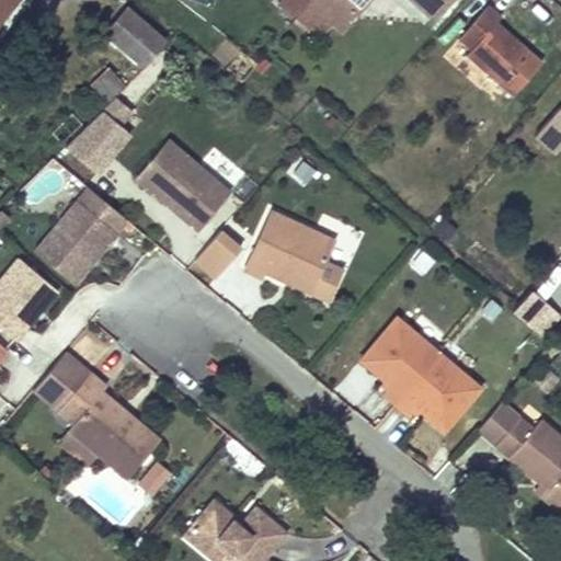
[(0,0),(0,19),(14,0),(0,0)]
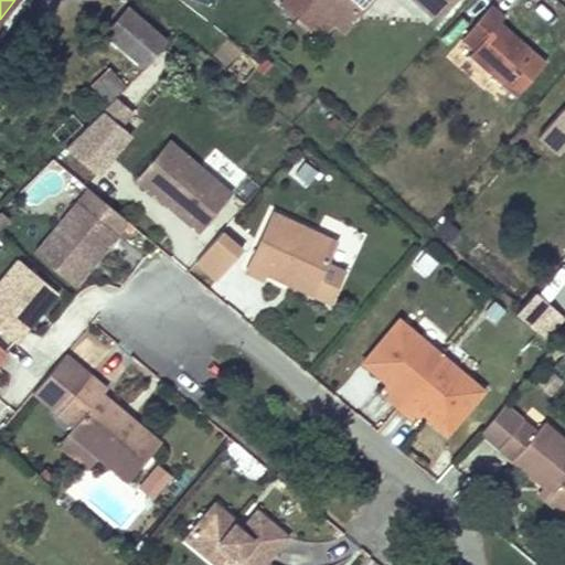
[(283,0),(281,2),(298,17),(313,0),(283,0)]
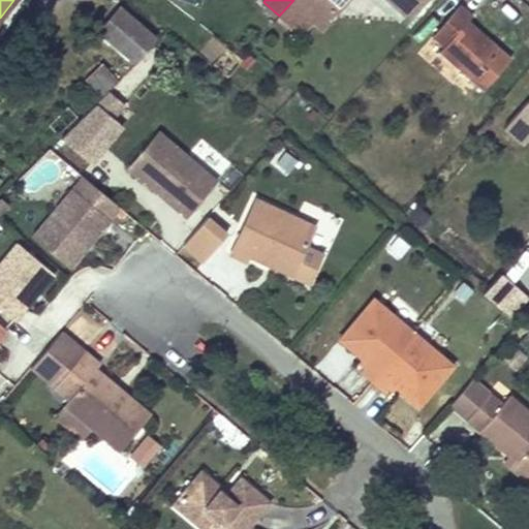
[(318,0),(296,0),(315,19),(325,6),(318,0)]
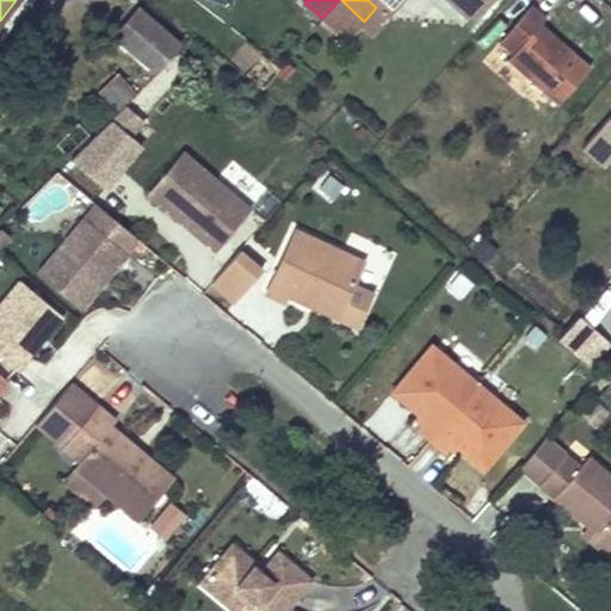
[(481,0),(368,0),(376,7),(384,14),(396,0),(449,0),(467,17),(481,0)]
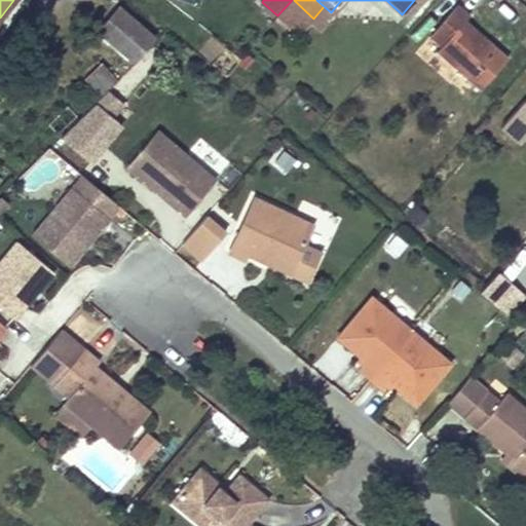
[(509,58),(465,21),(470,15),(457,5),(430,36),(442,46),(438,51),(481,88),(509,58)]
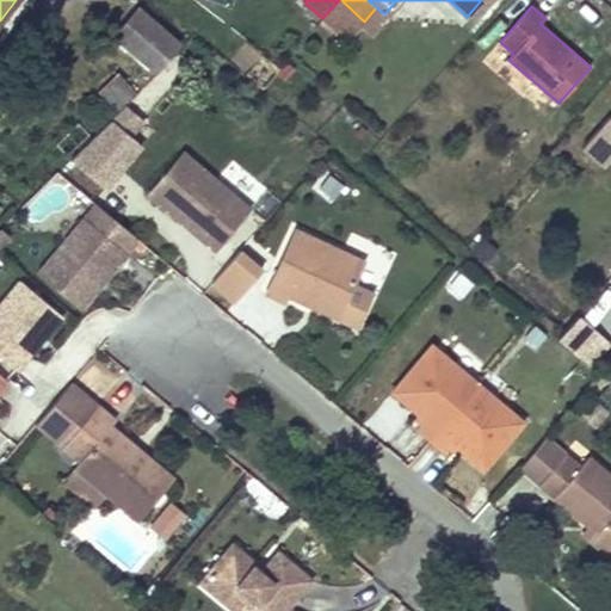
[(180,43),(139,7),(125,23),(113,37),(155,72),(180,43)]
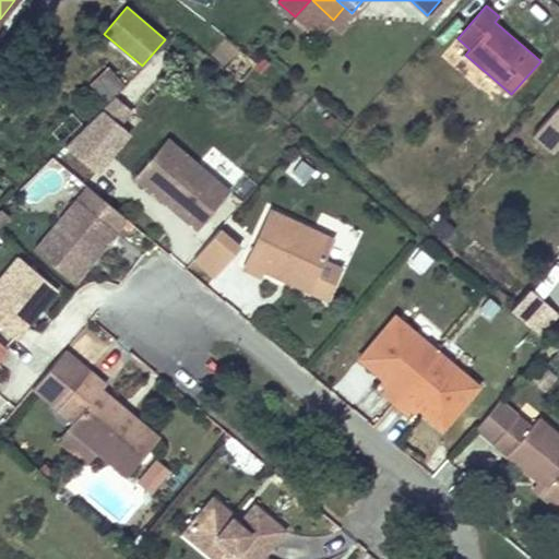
[(123,84),(108,66),(90,84),(107,102),(123,84)]
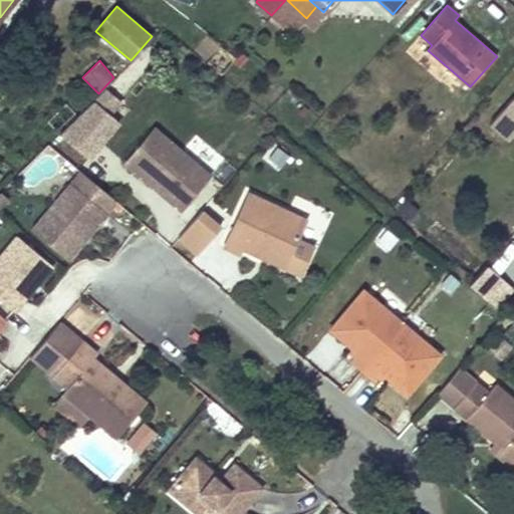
[(513,102),(505,112),(513,120),(513,102)]
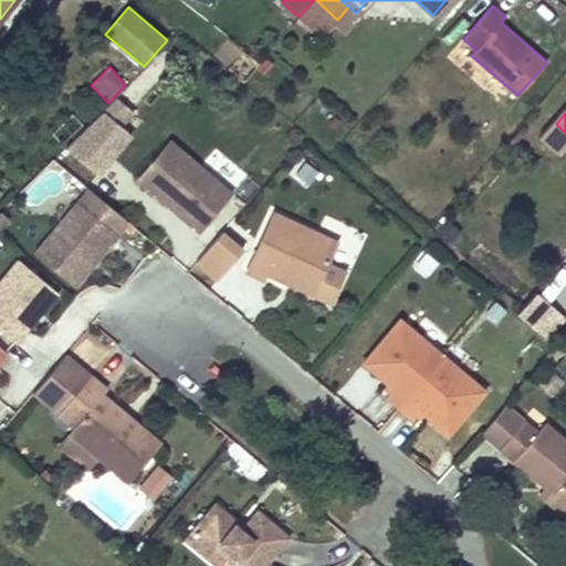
[(232,194),(169,140),(136,179),(167,205),(170,200),(189,217),(186,221),(200,233),(232,194)]
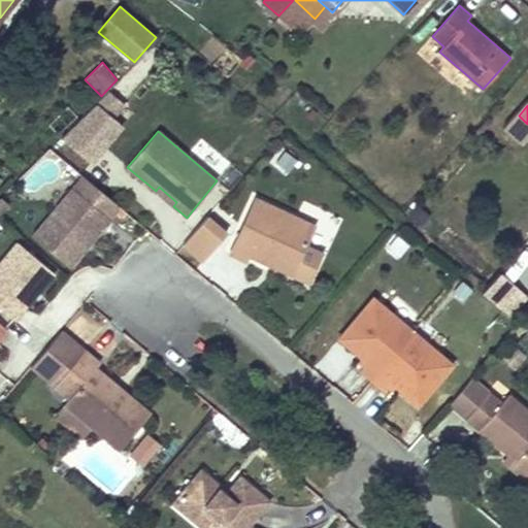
[(70,267),(109,220),(109,219),(91,203),(101,191),(81,175),(32,235),(70,267)]
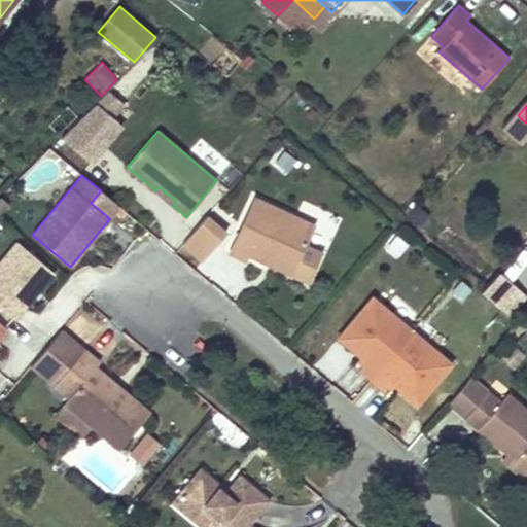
[(176,202),(159,186),(155,190),(173,206),(176,202)]
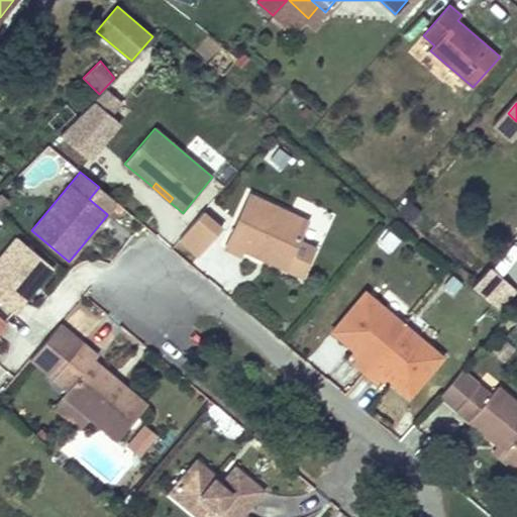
[(117,202),(99,187),(89,199),(107,214),(117,202)]
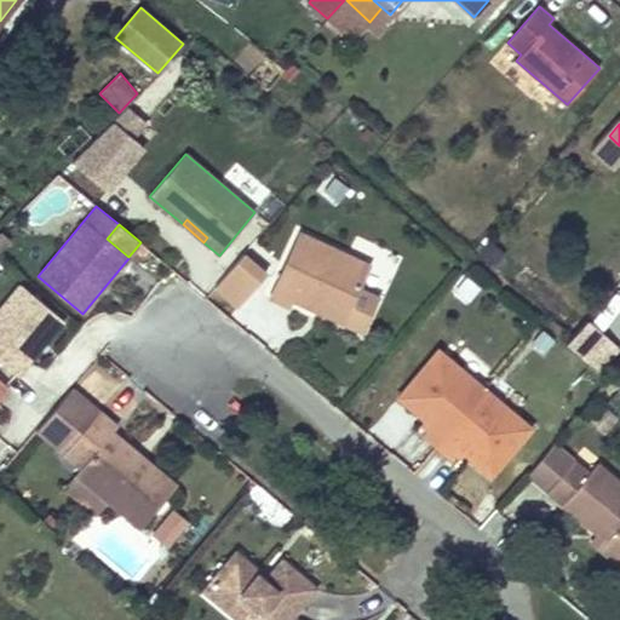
[(0,252),(10,242),(0,233),(0,231),(0,252)]
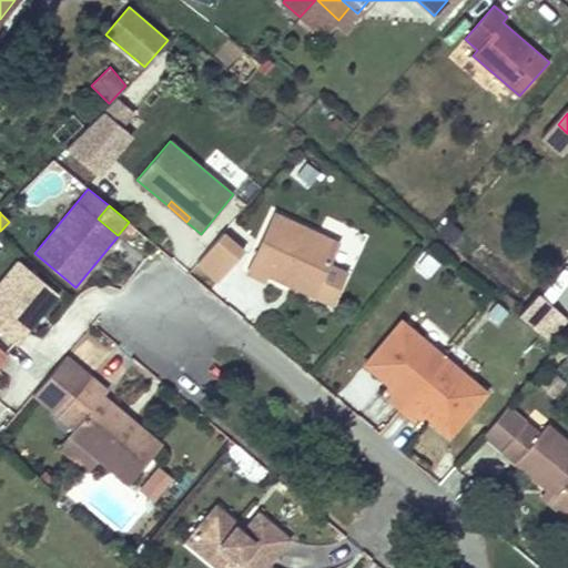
[(317,290),(338,243),(274,214),(247,272),(265,280),(267,274),(287,284),(291,277),(317,290)]
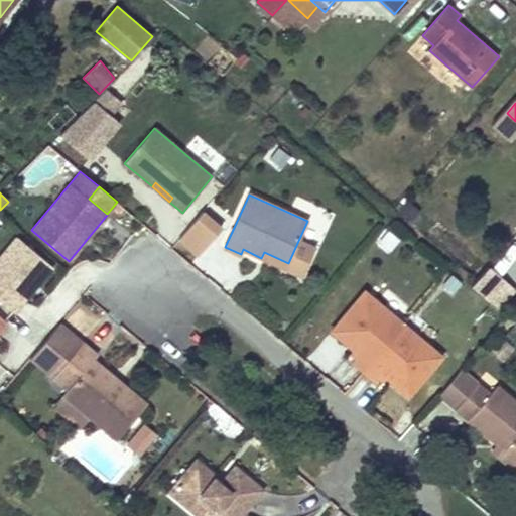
[(205,209),(177,241),(197,257),(224,225),(205,209)]
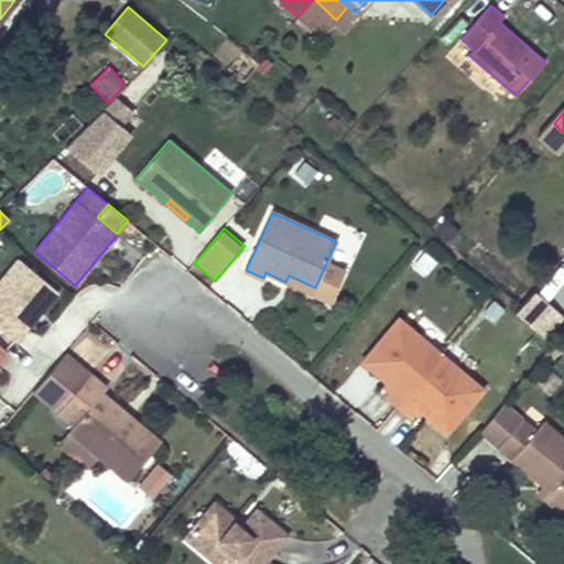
[(421,249),(410,268),(425,277),(436,258),(421,249)]
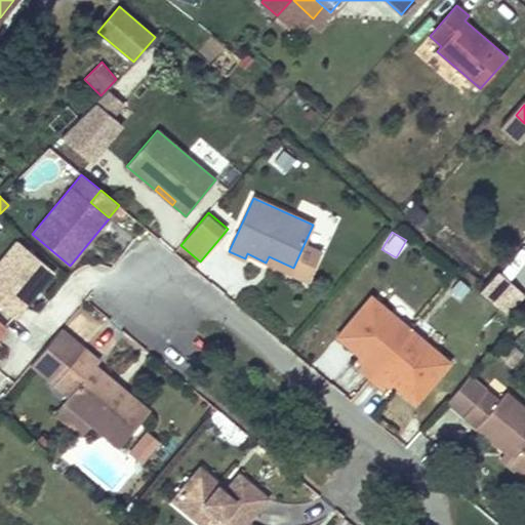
[(0,306),(14,319),(54,272),(17,240),(0,260),(0,306)]
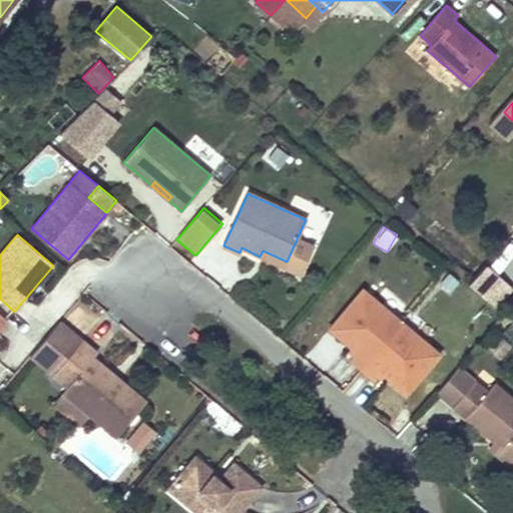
[(287,262),(263,250),(260,257),(284,267),(287,262)]
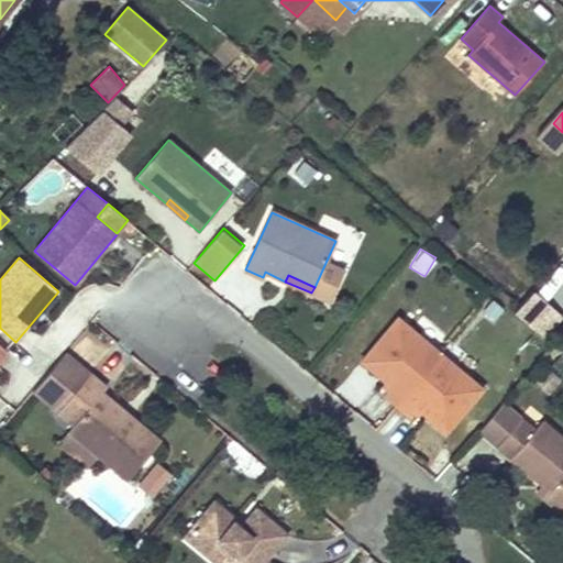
[(537,289),(518,309),(545,330),(562,313),(537,289)]
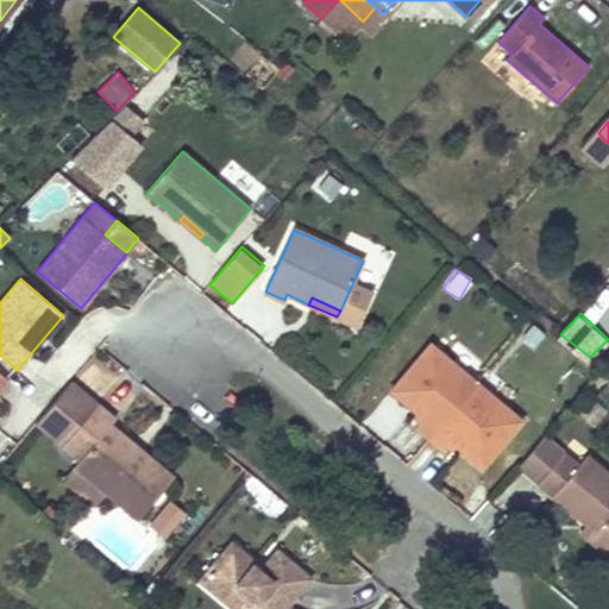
[(521,420),(429,344),(390,390),(418,412),(424,418),(415,426),(443,450),(451,440),(456,445),(482,468),(521,420)]
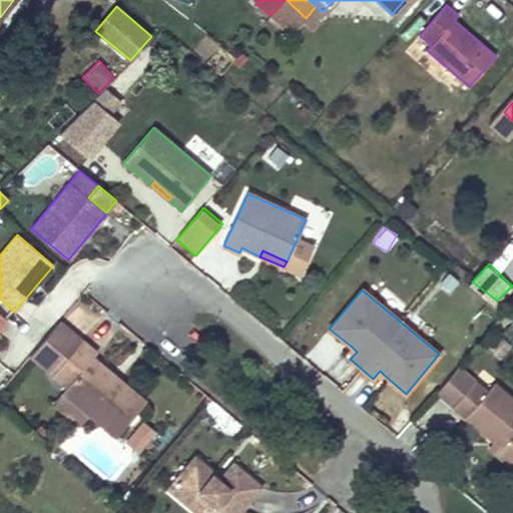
[(145,403),(117,379),(114,383),(110,380),(114,376),(92,358),(96,353),(81,341),(53,374),(67,386),(63,391),(116,436),(145,403)]
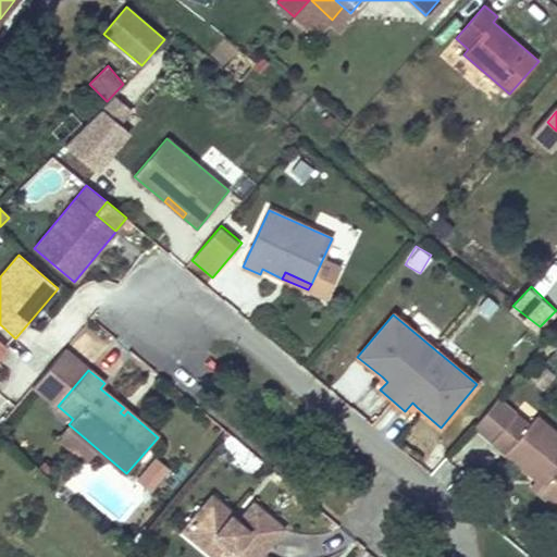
[(382,386),(387,382),(382,376),(378,382),(382,386)]
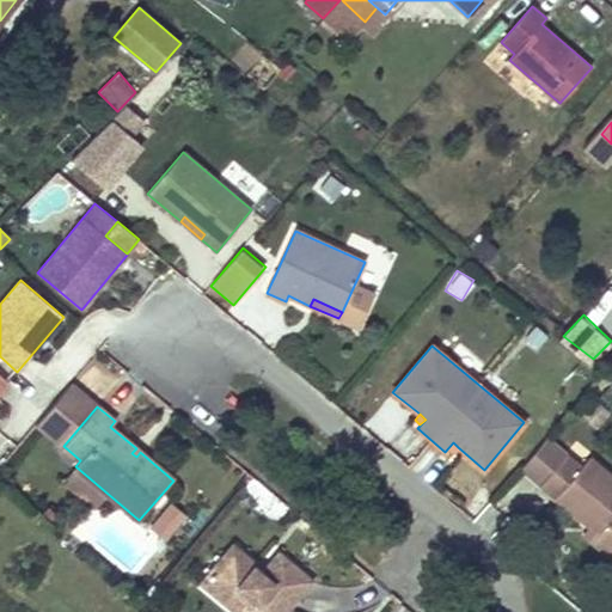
[(542,485),(565,456),(546,440),(522,470),(542,485)]
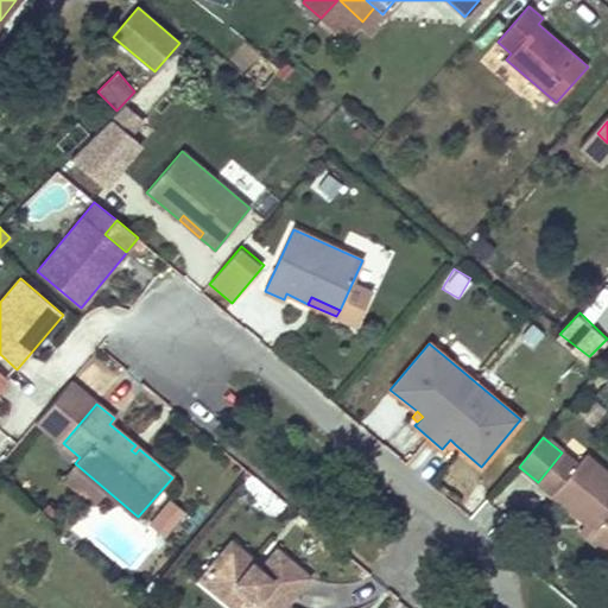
[(450,449),(455,444),(450,439),(445,445),(450,449)]
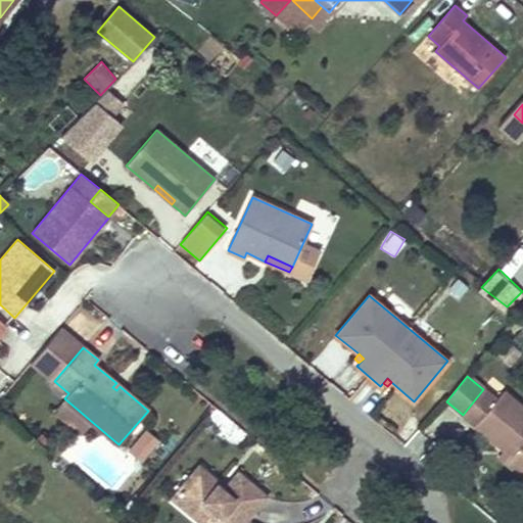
[(522,408),(503,391),(496,399),(483,389),(463,415),(505,450),(522,465),(522,408)]
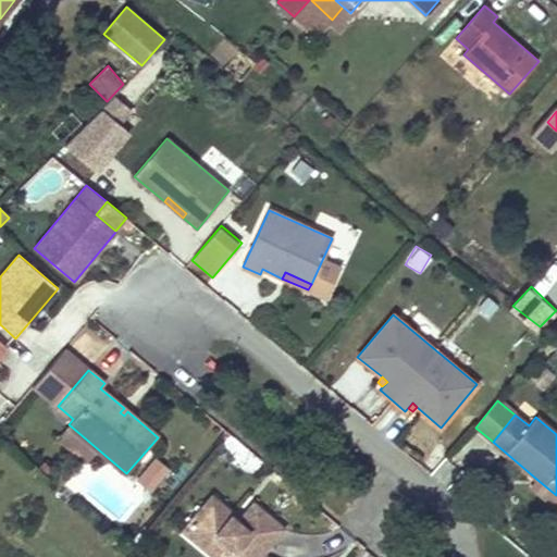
[(152,491),(170,468),(153,455),(135,479),(152,491)]
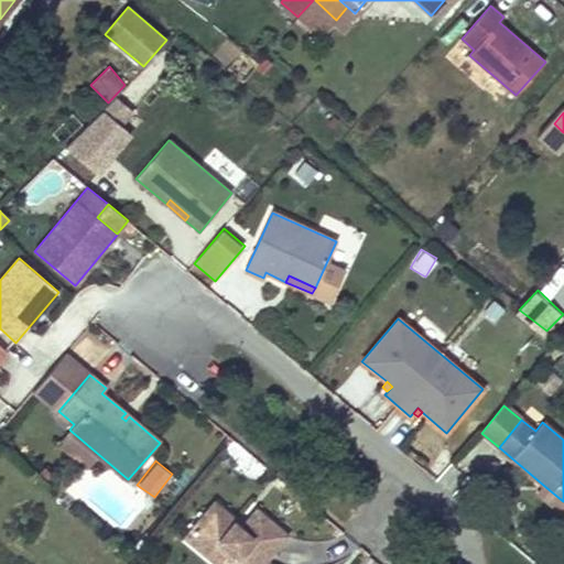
[(563,501),(544,486),(539,492),(563,512),(563,501)]
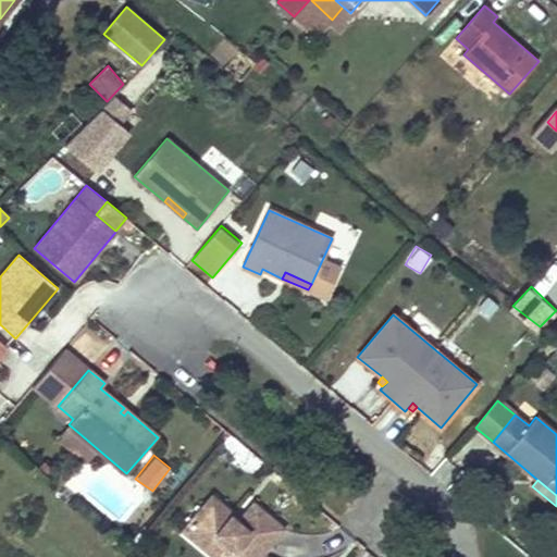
[(259,556),(283,529),(254,504),(239,520),(236,524),(230,519),(234,515),(212,496),(184,531),(214,556),(225,556),(233,548),(244,556),(259,556)]
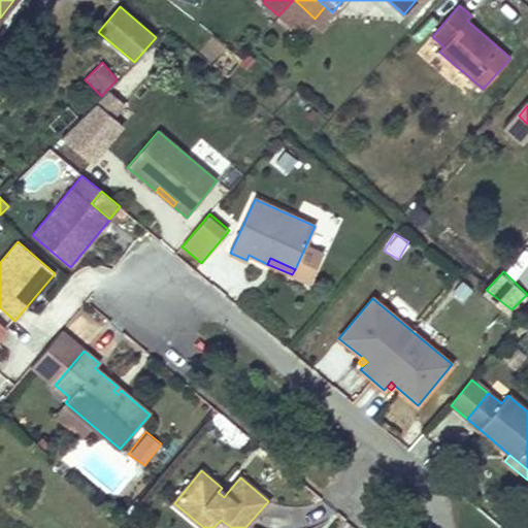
[(227,493),(222,488),(218,492),(224,497),(227,493)]
